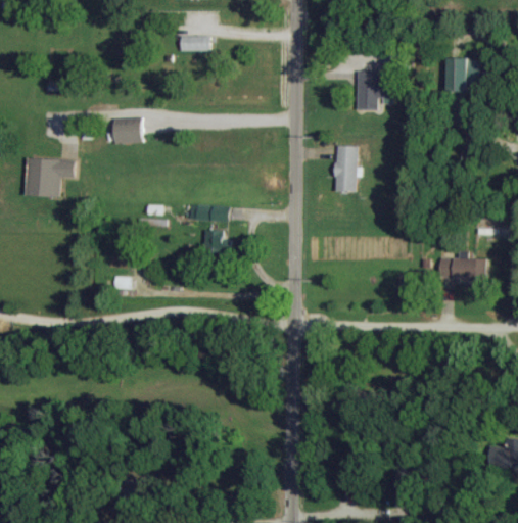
[(180,51),(208,50),(207,35),(180,35),(180,51)]
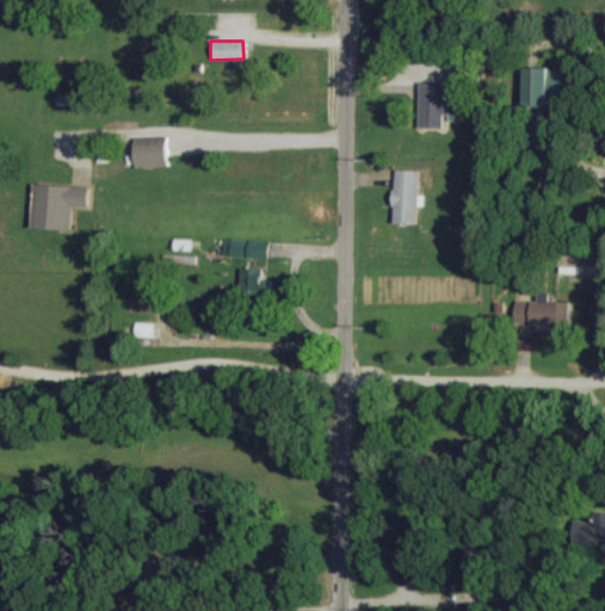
[(520,68),(520,105),(545,105),(545,99),(560,99),(559,67),(520,68)]
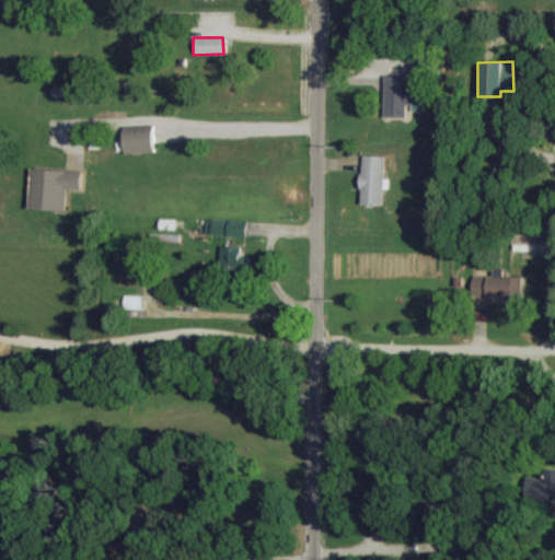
[(382,117),(406,116),(406,107),(426,107),(425,81),(406,81),(406,74),(382,74),(382,117)]
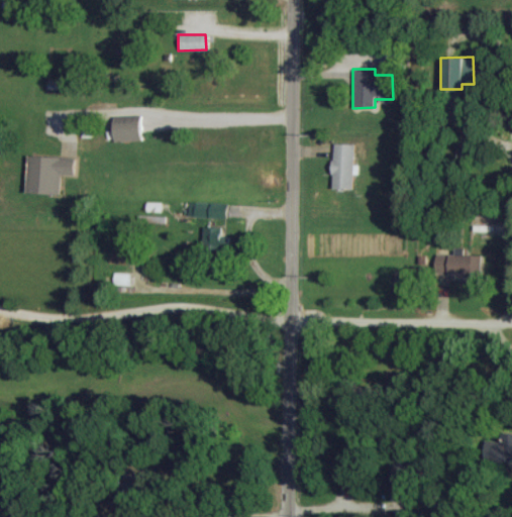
[(140,140),(139,121),(111,122),(112,141),(140,140)]
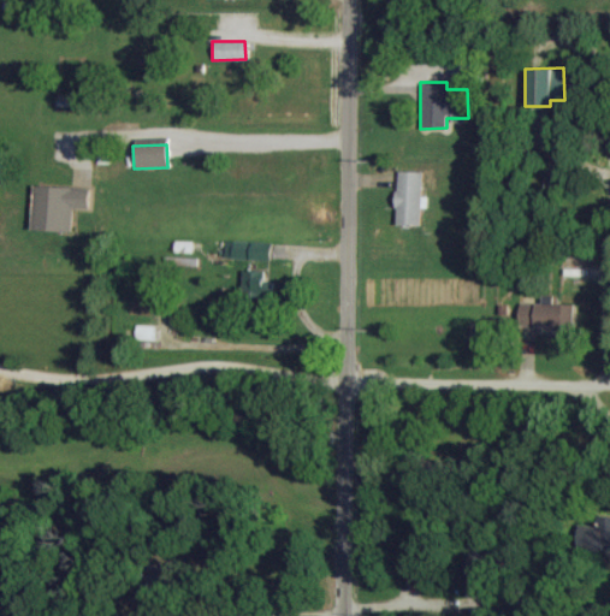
[(419,225),(419,208),(425,208),(426,196),(420,196),(420,171),(395,171),(394,225),(419,225)]
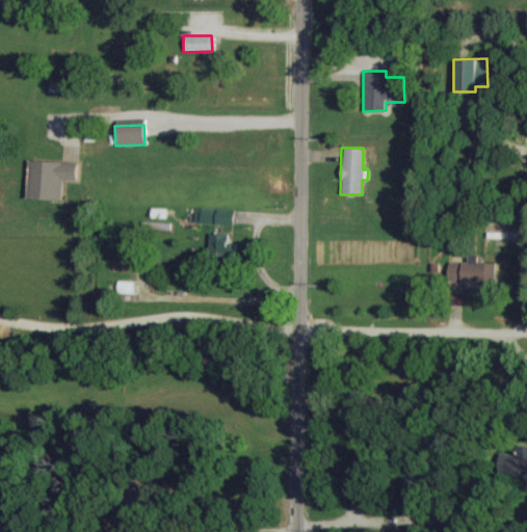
[(75,180),(75,161),(27,159),(26,198),(60,200),(61,180),(75,180)]
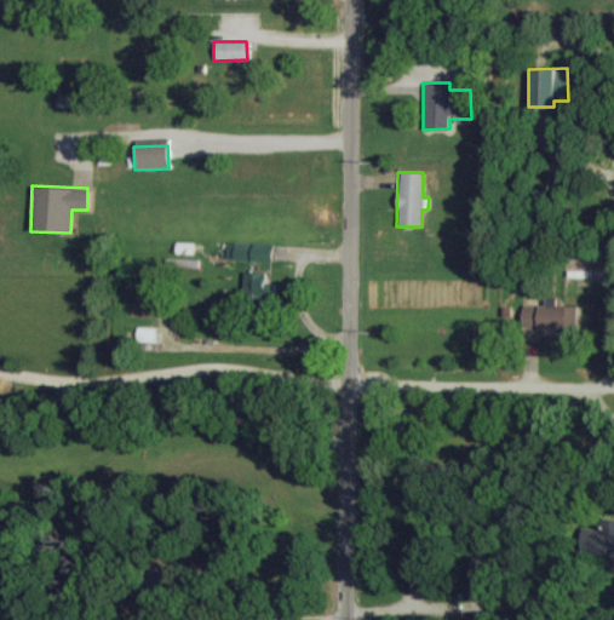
[(270,262),(271,244),(224,242),(224,260),(270,262)]
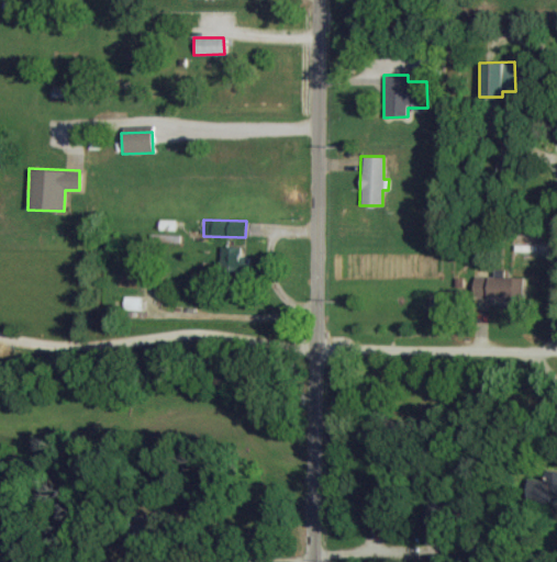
[(238,247),(219,246),(219,271),(245,272),(246,256),(238,256),(238,247)]
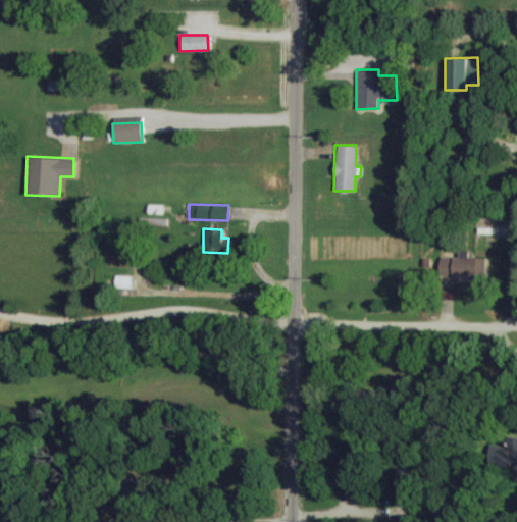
[(482,277),(482,258),(465,258),(465,250),(458,250),(458,257),(438,256),(437,276),(482,277)]
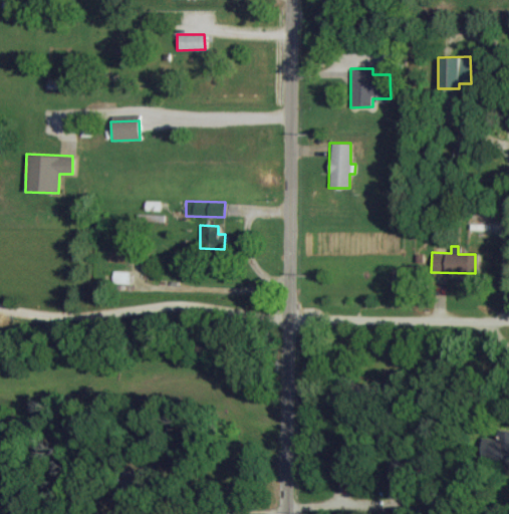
[(508,431),(497,431),(497,439),(480,439),(481,464),(508,463),(508,431)]
